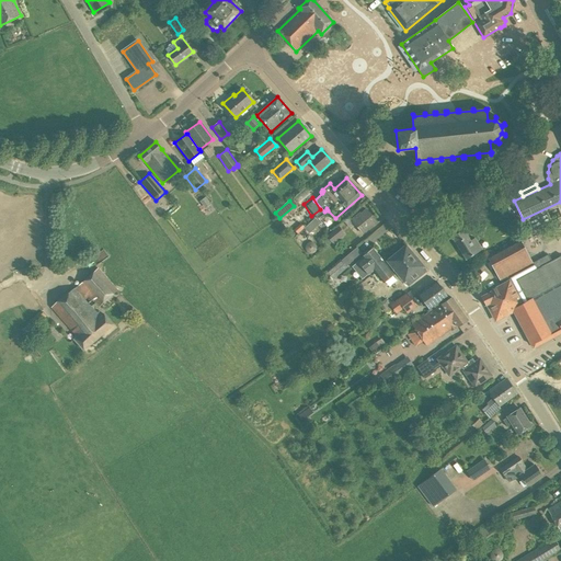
[(377,222),(366,209),(357,217),(357,216),(352,220),(363,235),(377,222)]
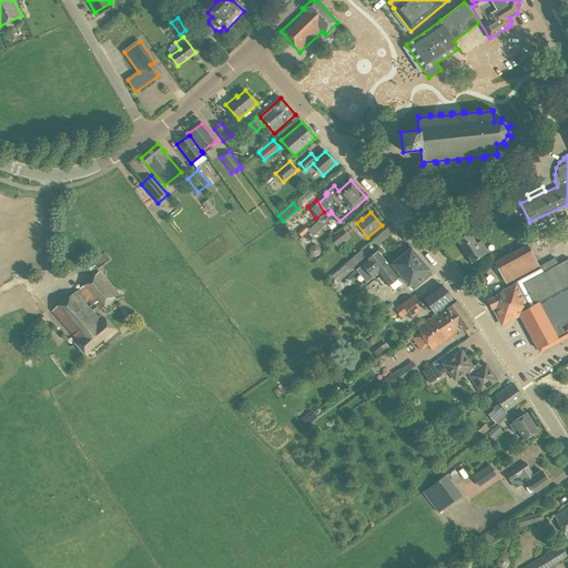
[(464,225),(468,233),(488,221),(483,214),(464,225)]
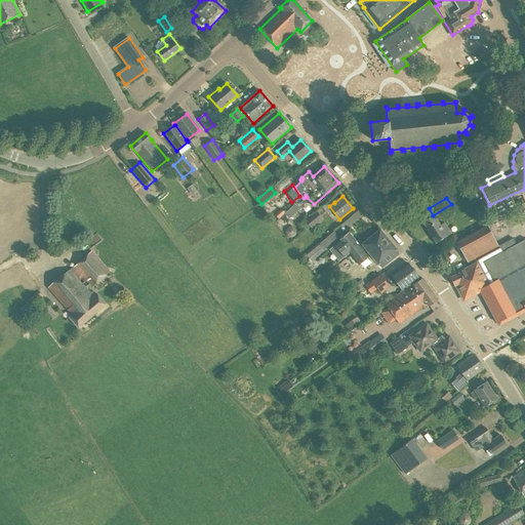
[(284,213),(289,218),(300,208),(296,203),(284,213)]
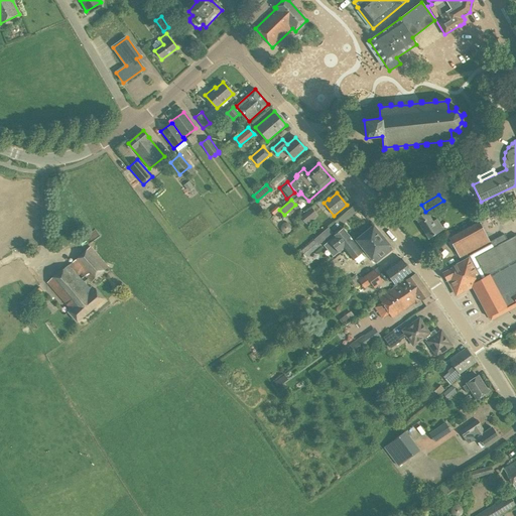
[(432,222),(425,212),(415,218),(428,239),(442,230),(436,219),(432,222)]
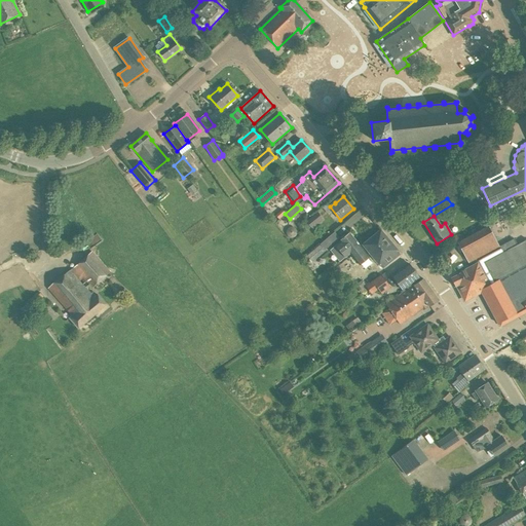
[(312,217),(306,222),(311,227),(316,223),(312,217)]
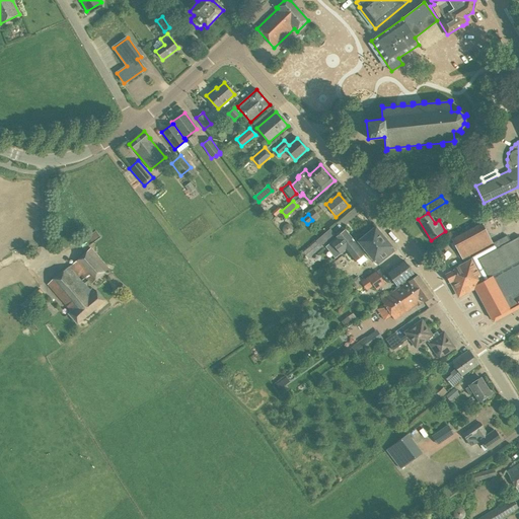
[(518,248),(514,239),(510,241),(507,236),(493,243),(482,223),(451,239),(464,263),(454,269),(454,270),(445,274),(449,282),(452,281),(459,294),(473,287),(473,286),(483,281),(518,261),(518,248)]
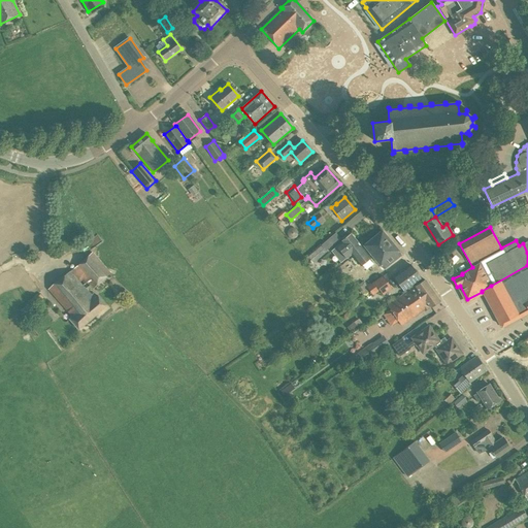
[(355,255),(354,257),(360,265),(359,265),(360,267),(370,259),(374,265),(377,262),(383,268),(390,263),(389,261),(399,253),(382,231),(364,245),(365,245),(362,248),(361,246),(354,253),(355,255)]
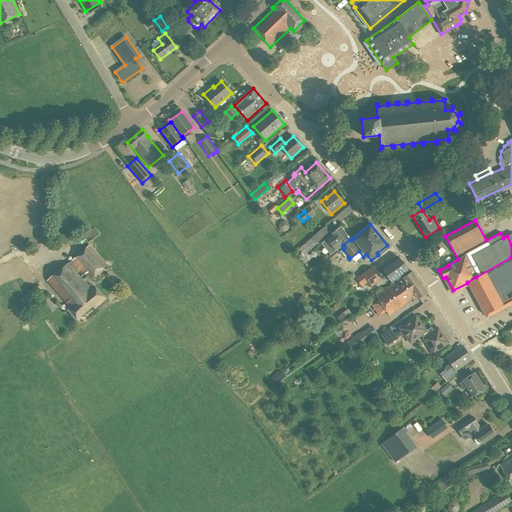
[(343,245),(350,239),(340,227),(326,238),(336,251),(341,247),(343,249),(344,247),(343,245)]
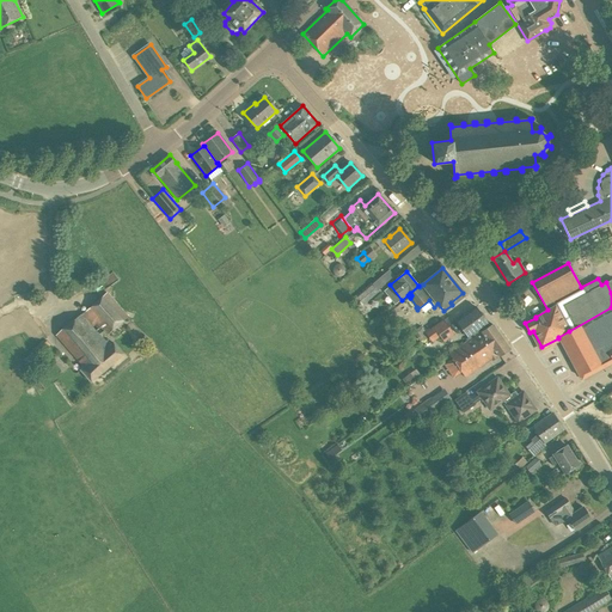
[(378,279),(372,283),(378,291),(383,286),(378,279)]
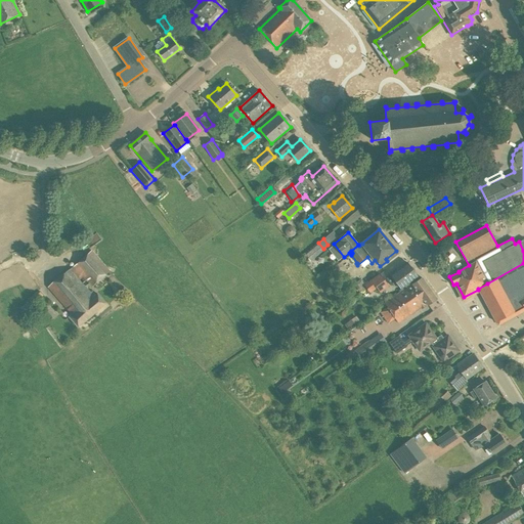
[(478,289),(478,290),(496,322),(523,307),(523,238),(519,242),(523,251),(523,263),(487,284),(478,289)]
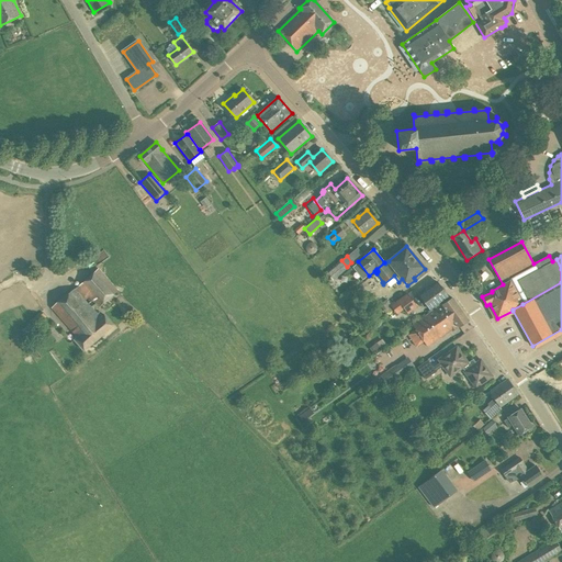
[(341,261),(335,268),(340,274),(348,269),(341,261)]
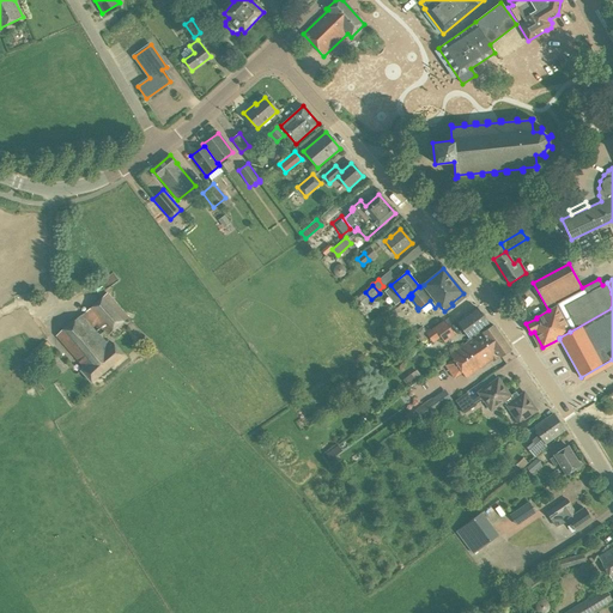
[(108,334),(128,317),(107,292),(56,337),(84,368),(80,370),(91,382),(123,354),(114,344),(113,345),(108,340),(105,343),(101,337),(105,332),(108,334)]
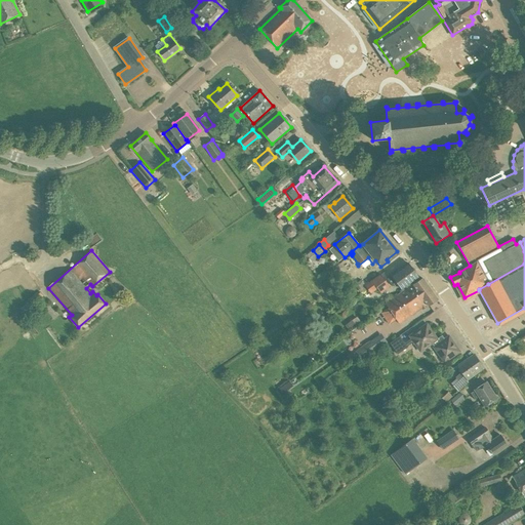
[(402,289),(418,278),(408,263),(387,278),(393,286),(398,283),(402,289)]
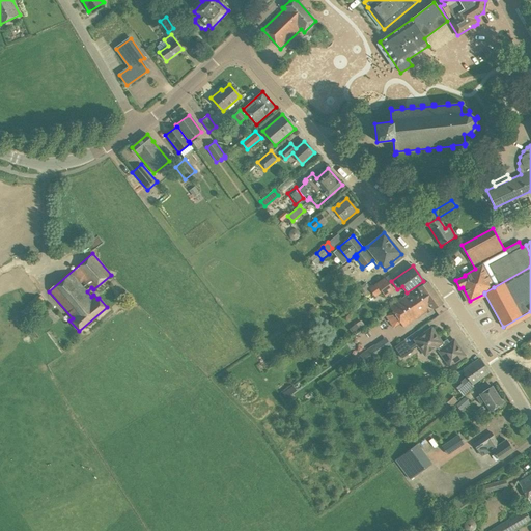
[(394,290),(385,277),(369,288),(364,282),(358,287),(364,297),(370,291),(374,297),(381,292),(385,297),(394,290)]
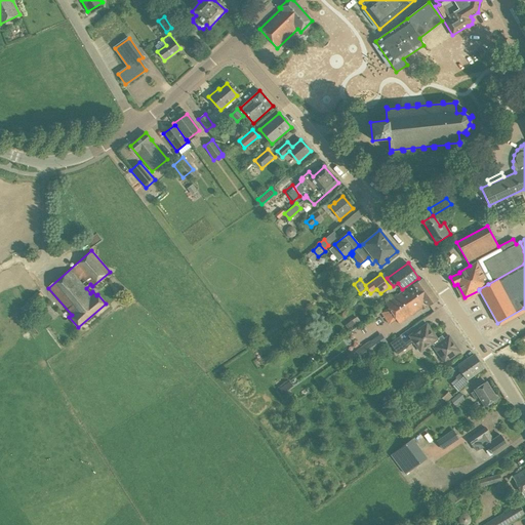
[(428,306),(437,299),(422,278),(385,304),(388,308),(380,313),(389,324),(396,319),(399,323),(427,304),(428,306)]
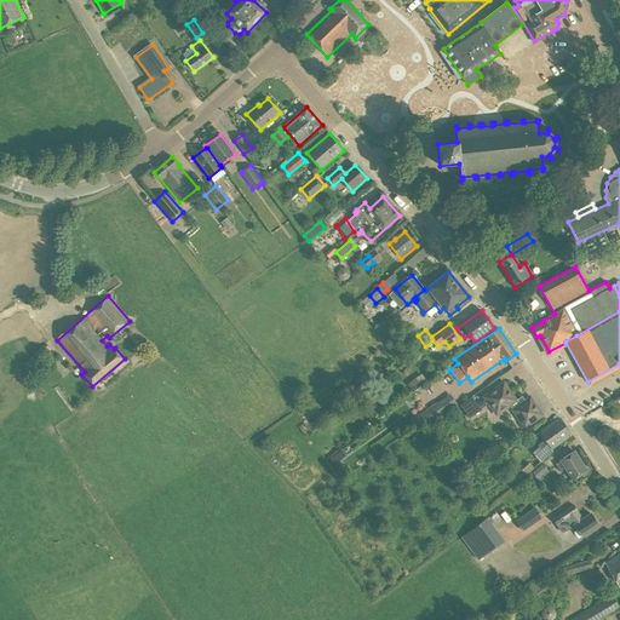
[(516,401),(504,383),(484,397),(486,400),(477,405),(472,397),(460,406),(470,418),(481,411),(481,409),(487,405),(495,417),(510,407),(524,428),(543,415),(530,397),(522,403),(518,399),(516,401)]
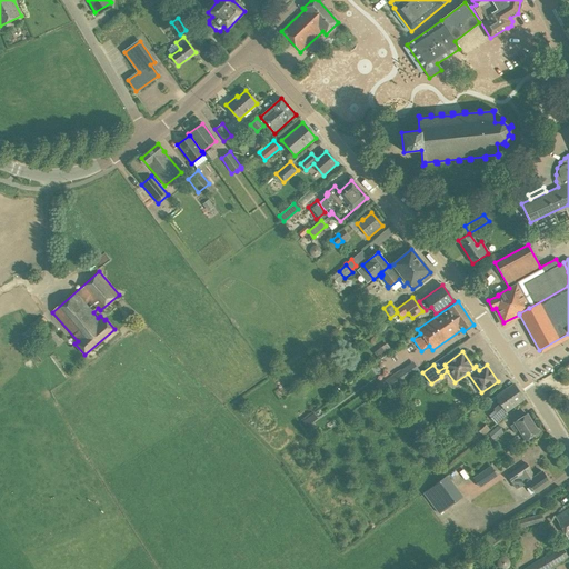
[(390,391),(408,379),(400,369),(383,380),(385,381),(376,388),(379,391),(387,386),(390,391)]
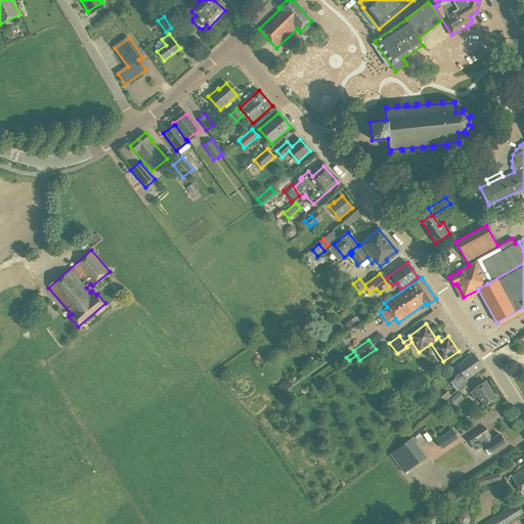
[(457,390),(467,382),(466,380),(482,367),(473,354),(455,366),(463,376),(452,385),(457,390)]
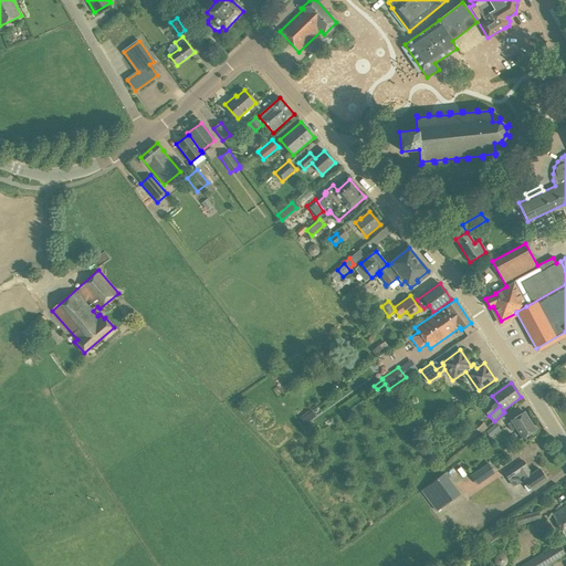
[(304,425),(316,417),(312,411),(301,419),(304,425)]
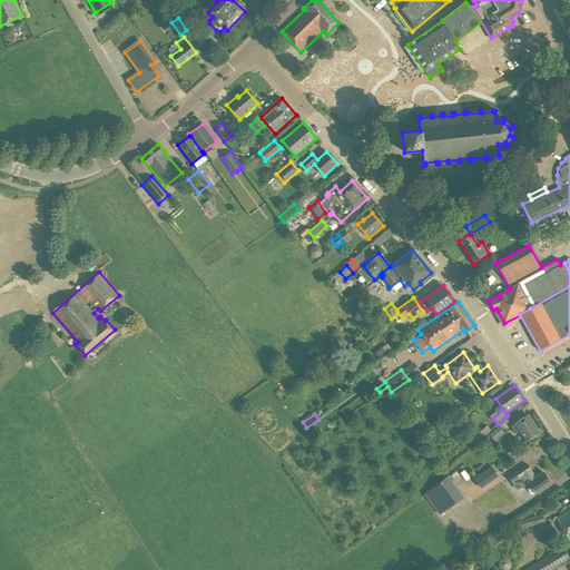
[(539,433),(528,415),(516,423),(516,424),(511,426),(516,434),(520,431),(527,441),(539,433)]
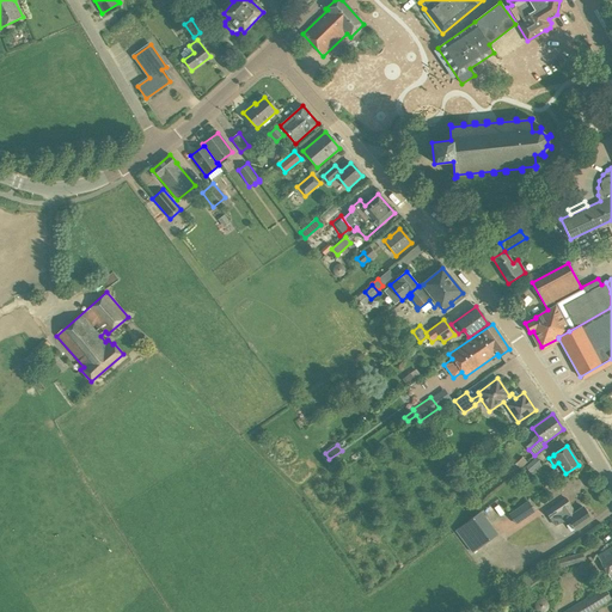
[(519,469),(526,461),(521,457),(515,464),(519,469)]
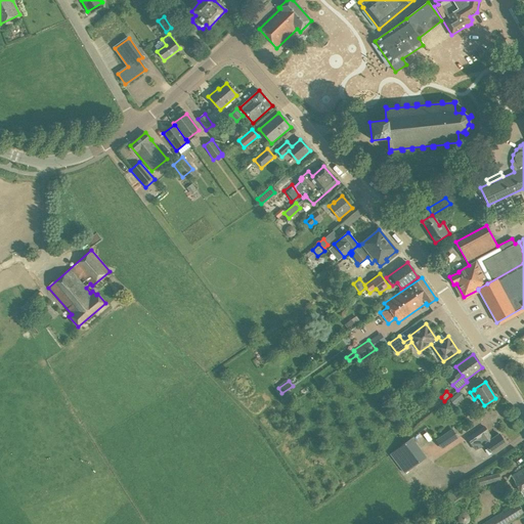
[(453,405),(464,397),(460,392),(449,400),(453,405)]
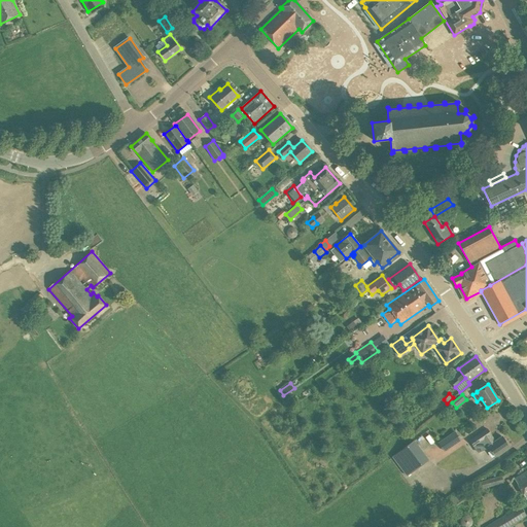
[(494,442),(490,435),(491,435),(487,429),(469,441),(478,452),(489,448),(495,457),(510,447),(501,436),(494,442)]
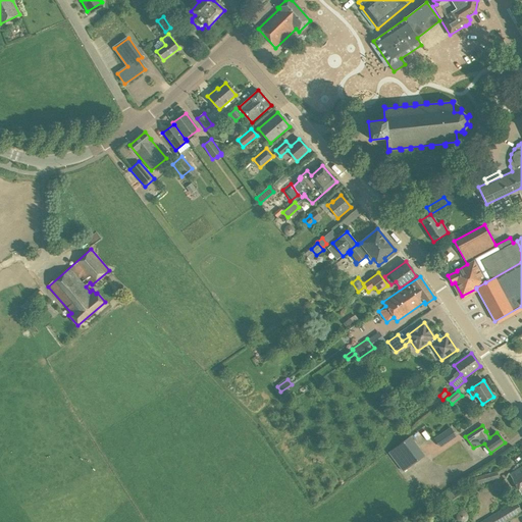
[(439,448),(457,436),(450,427),(433,438),(439,448)]
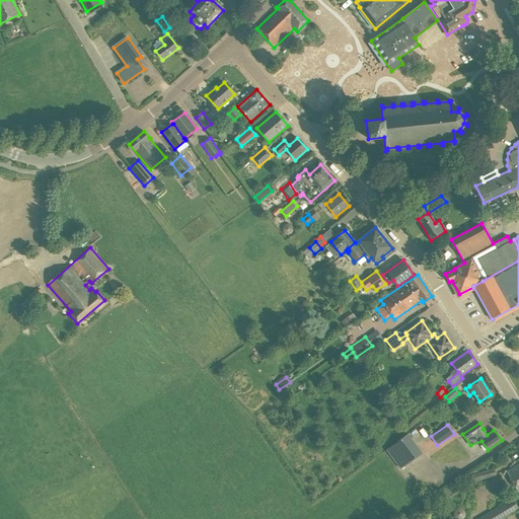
[(408,463),(422,453),(408,434),(393,444),(408,463)]
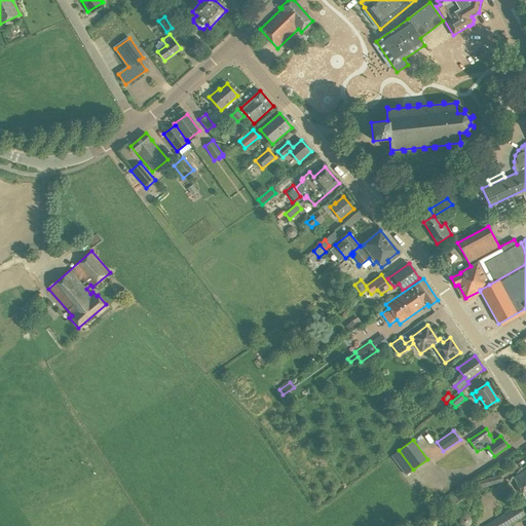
[(525,470),(513,478),(525,499),(525,498),(525,470)]
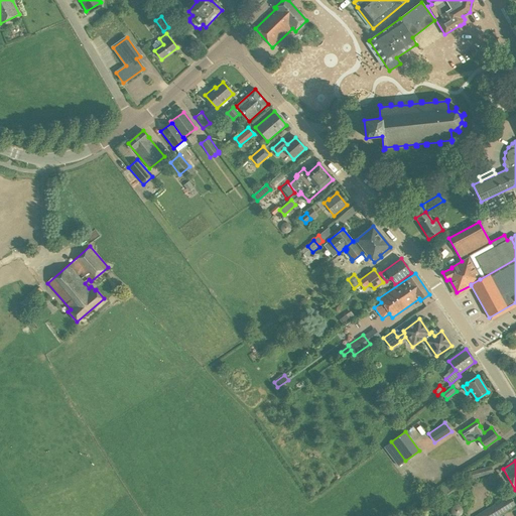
[(467,480),(493,473),(491,466),(465,473),(467,480)]
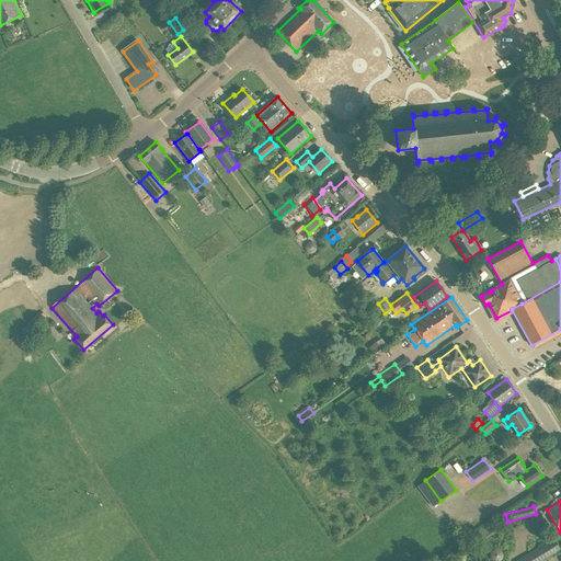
[(480,544),(495,533),(490,525),(474,535),(480,544)]
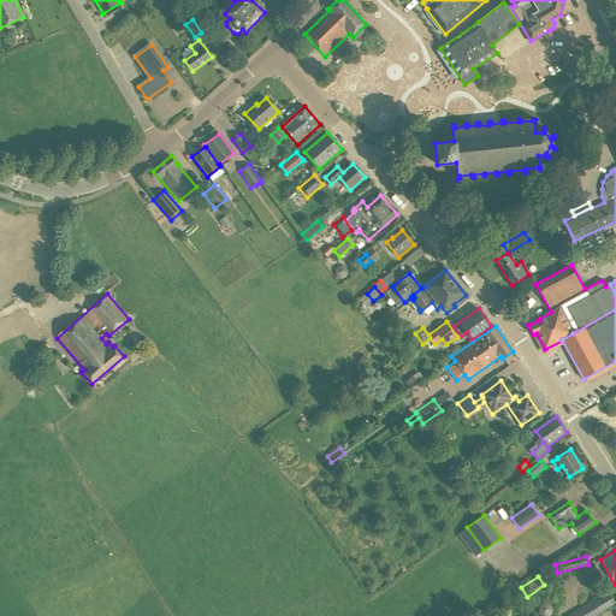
[(596,615),(615,604),(609,591),(566,615),(596,615)]
